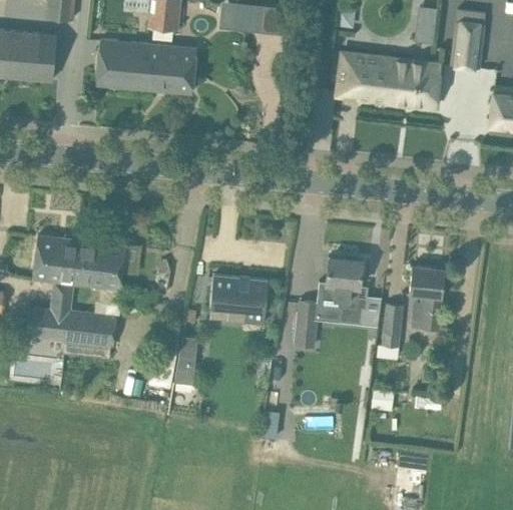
[(47,0),(45,19),(74,22),(75,0),(47,0)]
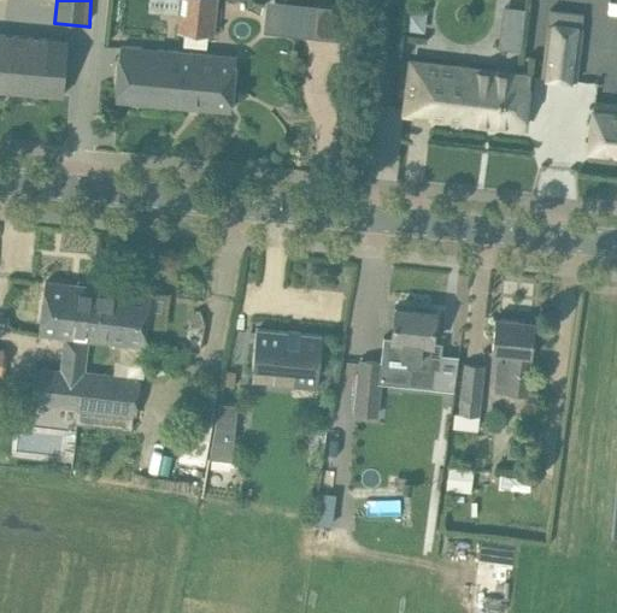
[(218,0),(247,0),(251,0),(250,0),(180,0),(177,35),(215,39),(218,0)]
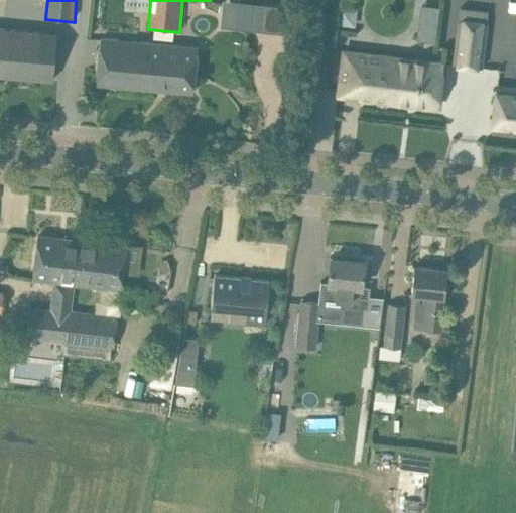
[(235,30),(261,33),(263,7),(237,4),(235,30)]
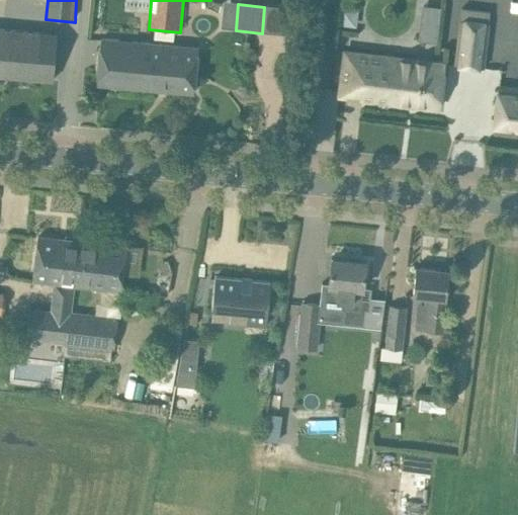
[(436,45),(440,10),(423,8),(419,43),(436,45)]
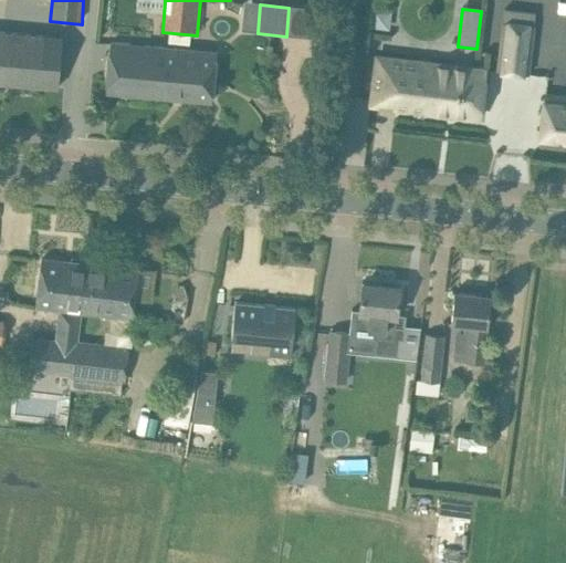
[(499,73),(527,77),(535,16),(506,12),(499,73)]
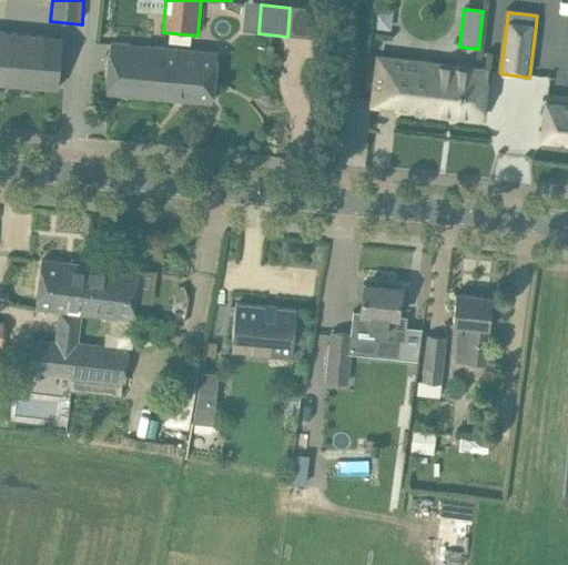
[(0,86),(57,91),(62,40),(0,33),(0,86)]
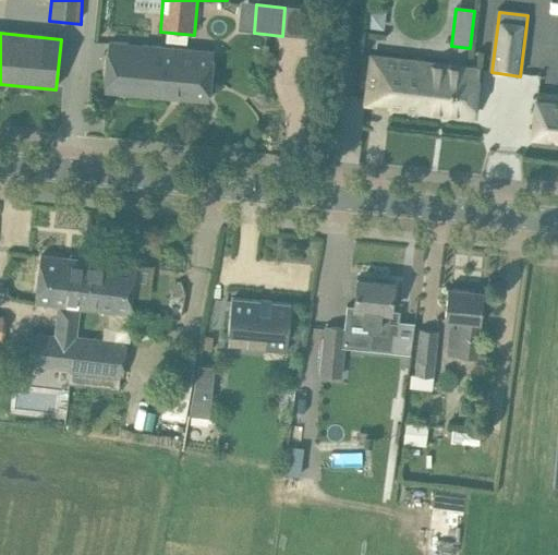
[(208,103),(210,81),(213,53),(108,45),(104,94),(208,103)]
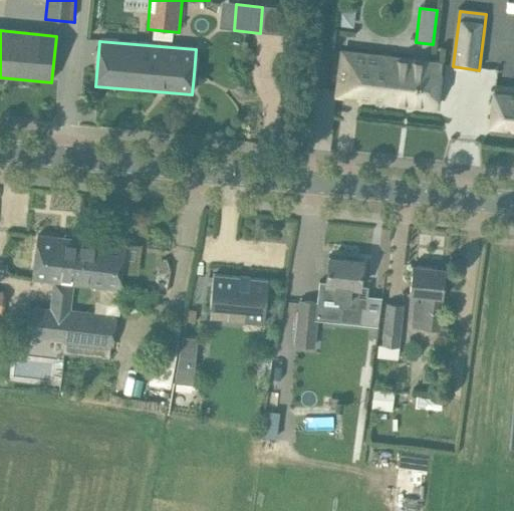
[(436,109),(442,63),(342,50),(336,97),(344,98),(345,95),(357,96),(357,99),(436,109)]
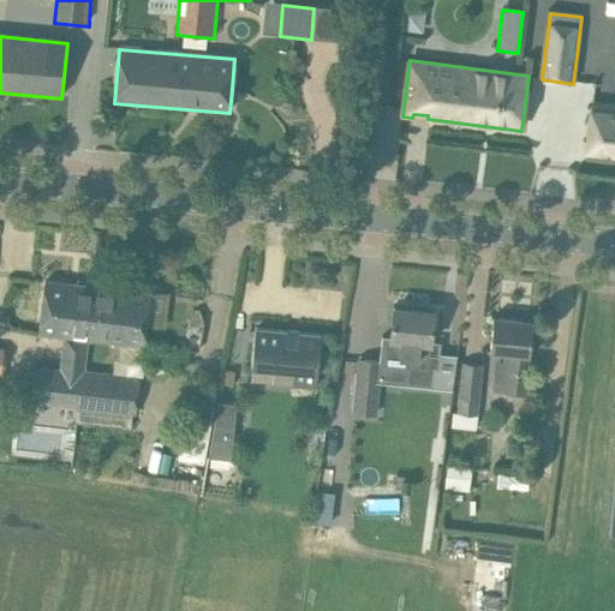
[(614,107),(592,105),(585,161),(614,163),(614,107)]
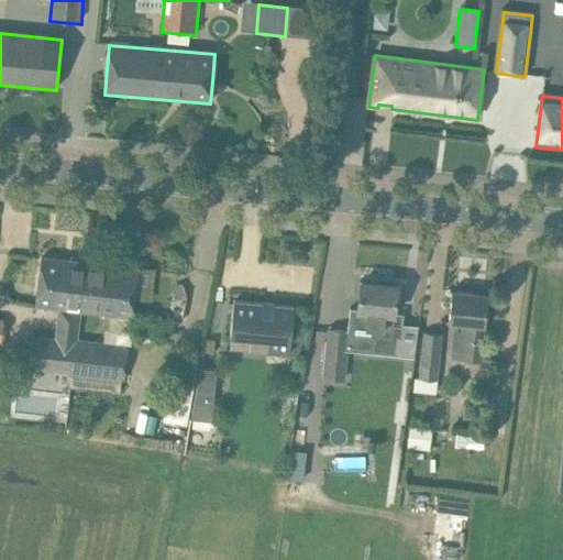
[(41,260),(39,282),(35,307),(59,310),(55,340),(32,338),(28,371),(72,376),(75,343),(79,313),(85,265),(41,260)]
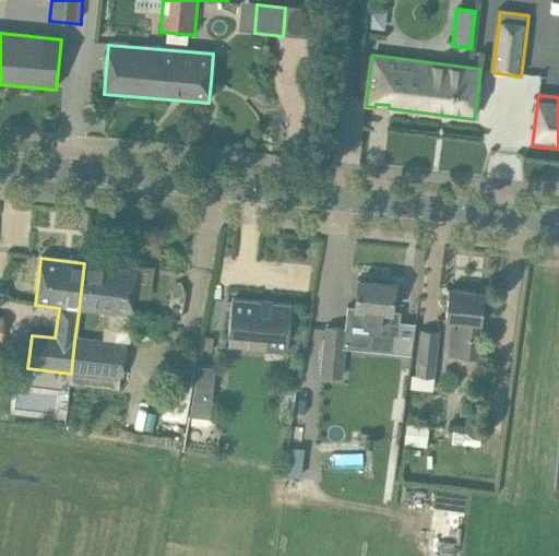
[(84,263),(79,310),(131,317),(137,270),(84,263)]
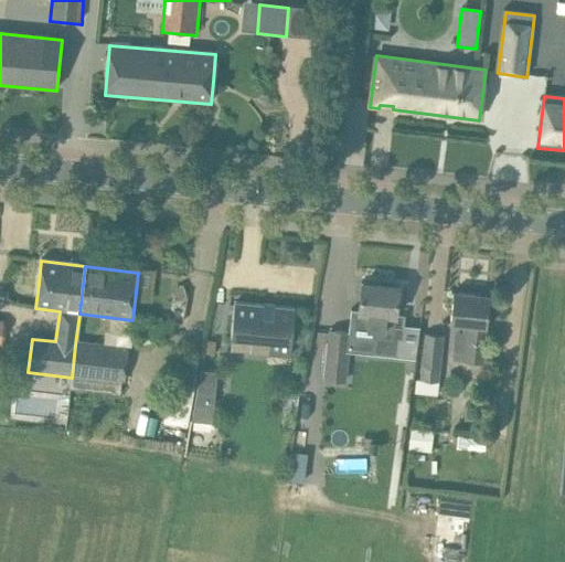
[(349,329),(352,330),(352,337),(375,339),(373,357),(396,358),(398,341),(403,342),(404,329),(394,328),(395,317),(398,289),(362,285),(359,313),(351,311),(349,329)]
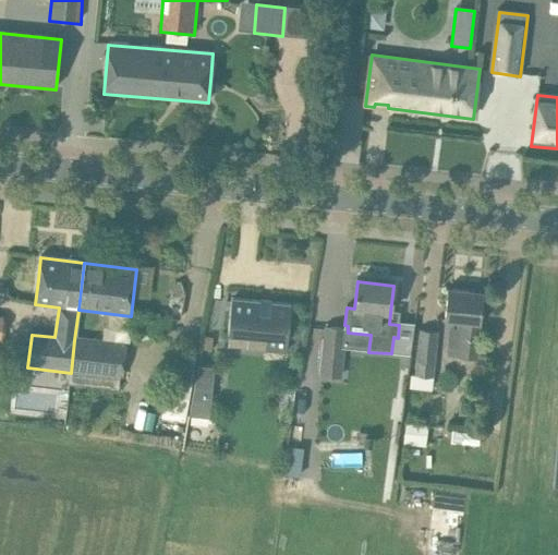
[(481,325),(482,316),(484,294),(448,291),(445,322),(462,324),(458,359),(476,361),(480,325),(481,325)]
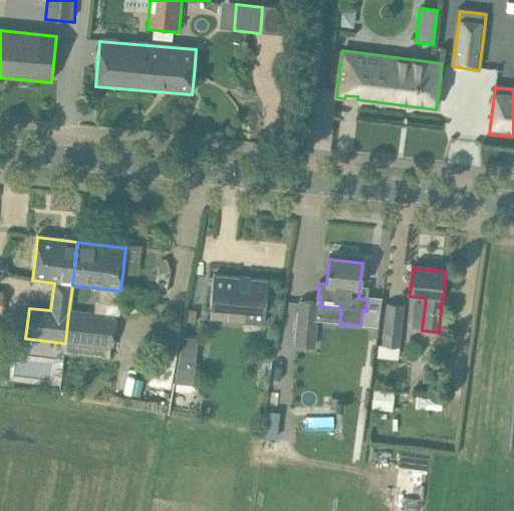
[(268,282),(211,276),(210,309),(245,312),(244,324),(264,326),(268,282)]
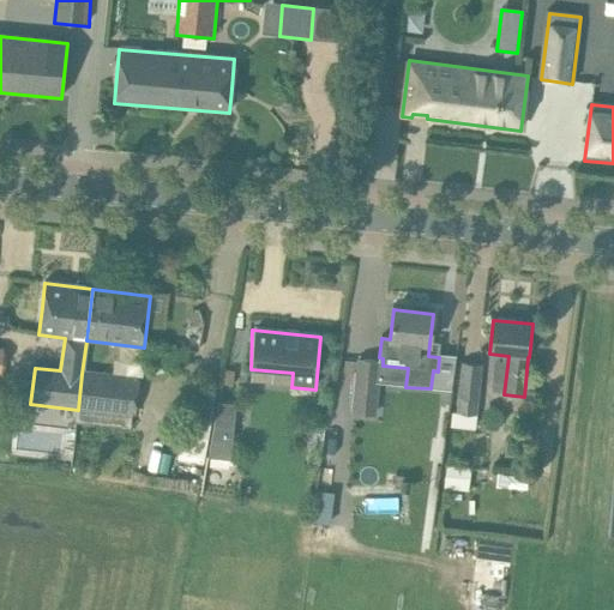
[(359,362),(353,416),(375,418),(380,363),(359,362)]
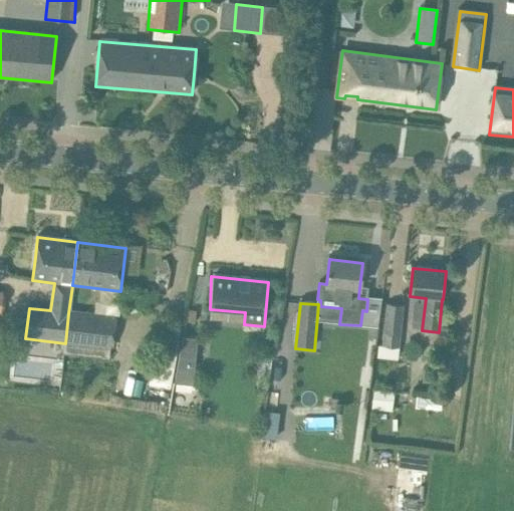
[(403,307),(388,305),(383,347),(399,349),(403,307)]
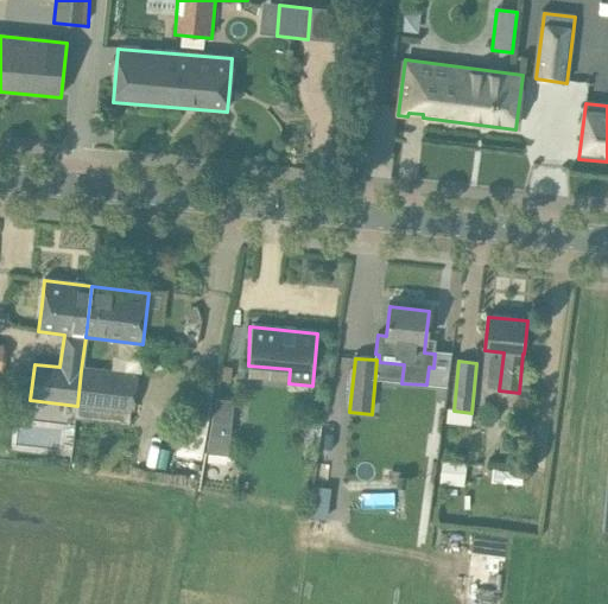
[(81,370),(77,406),(133,412),(138,376),(81,370)]
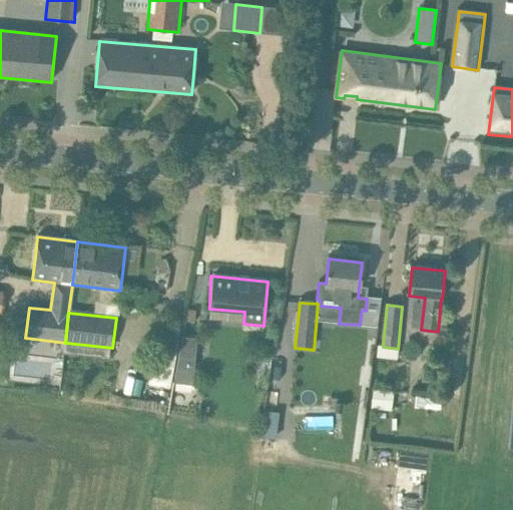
[(197,339),(181,338),(176,369),(194,371),(197,339)]
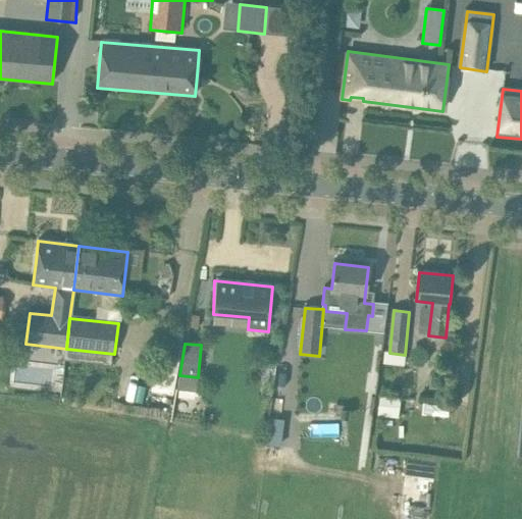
[(425,379),(425,392),(436,393),(437,380),(425,379)]
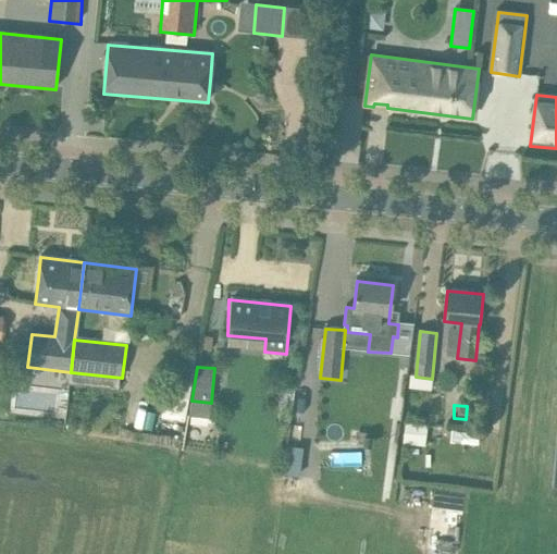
[(286,447),(282,477),(298,478),(301,450),(286,447)]
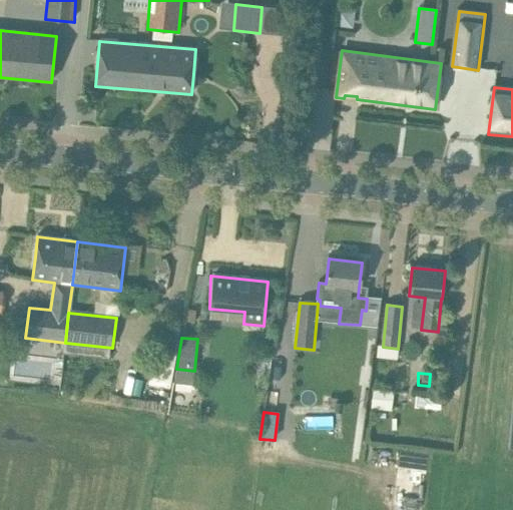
[(422,504),(425,453),(389,451),(387,502),(422,504)]
